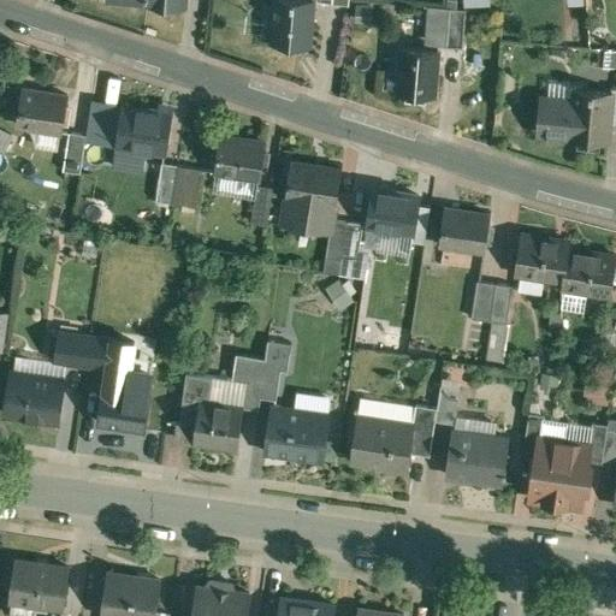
[(317,4),(279,0),(276,45),(312,47),(317,4)]
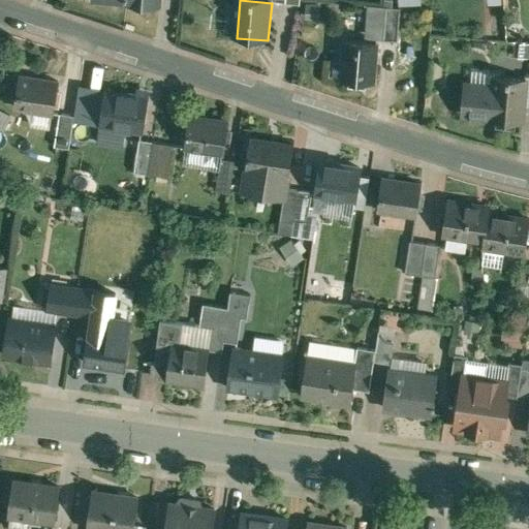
[(402,9),(387,8),(385,40),(399,41),(402,9)]
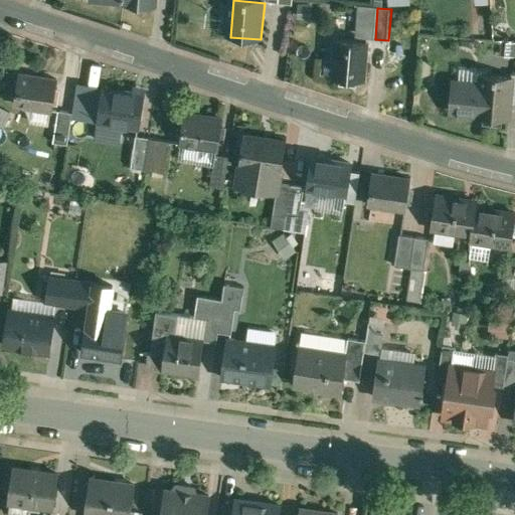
[(368,43),(337,40),(334,78),(365,80),(368,43)]
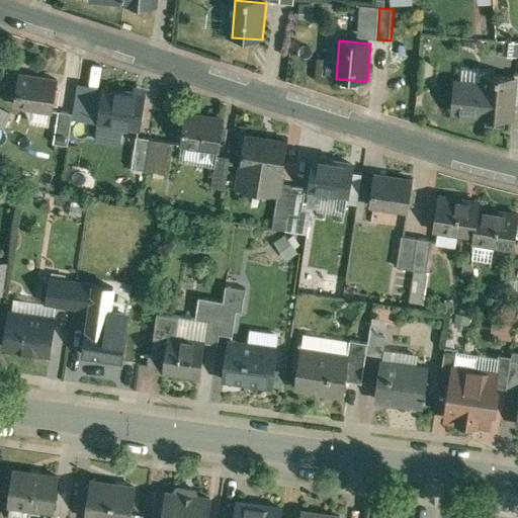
[(483,85),(459,84),(457,114),(481,116),(481,118),(512,119),(514,77),(483,75),(483,85)]
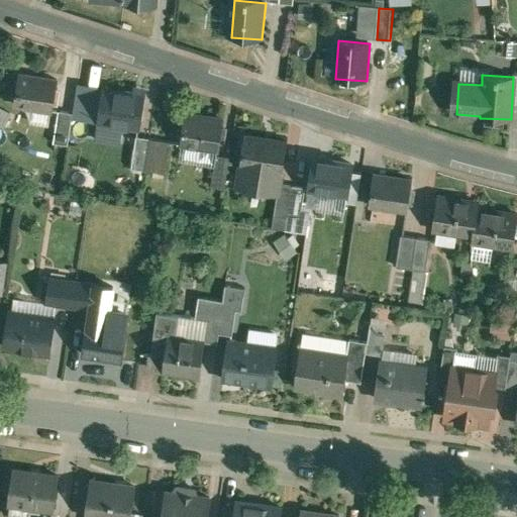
[(59,82),(22,77),(18,107),(55,112),(59,82)]
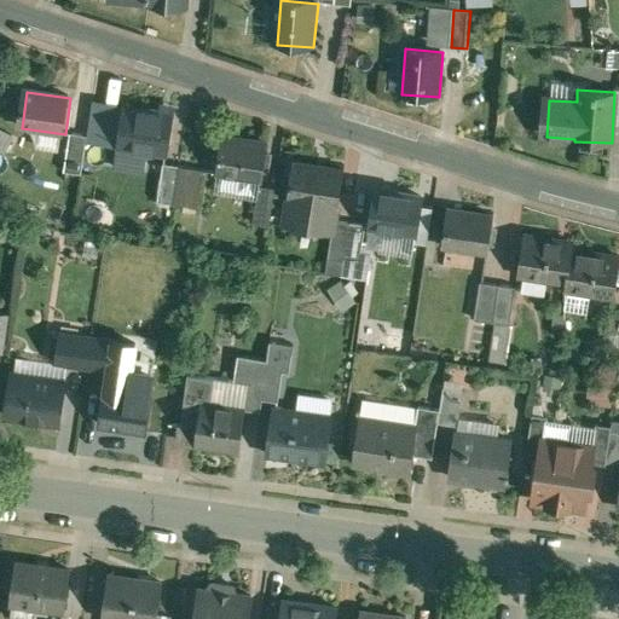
[(161,111),(127,106),(121,146),(171,154),(177,111),(161,109),(161,111)]
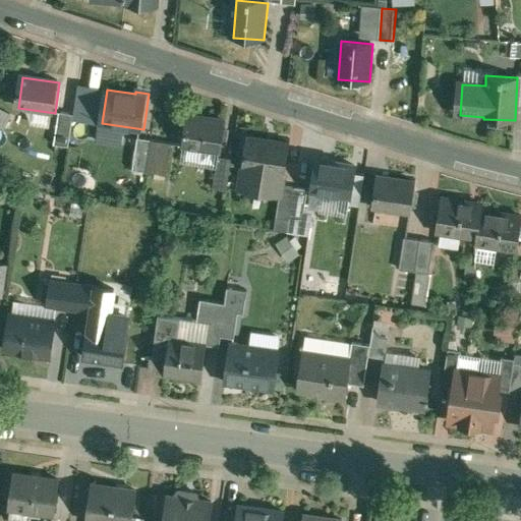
[(61,112),(57,145),(70,147),(75,114),(61,112)]
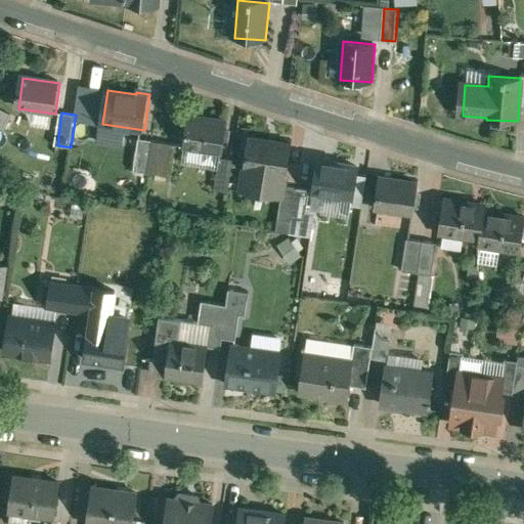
[(228,121),(190,116),(186,146),(206,148),(207,143),(224,146),(228,121)]
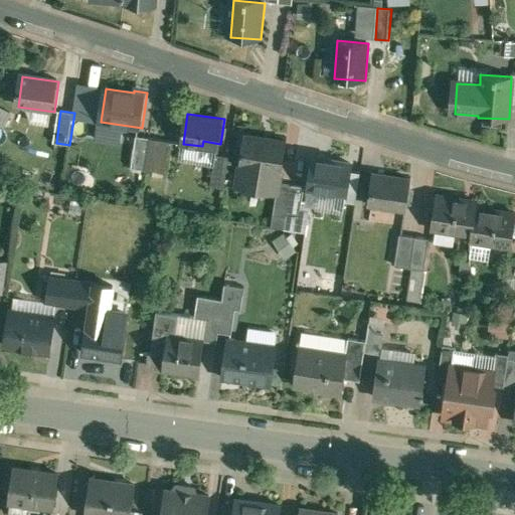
[(152,139),(138,137),(133,166),(148,168),(152,139)]
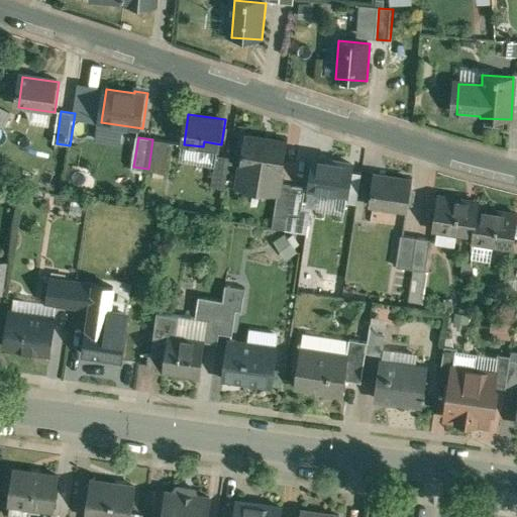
[(287,143),(247,138),(240,187),(278,191),(279,184),(281,184),(287,143)]
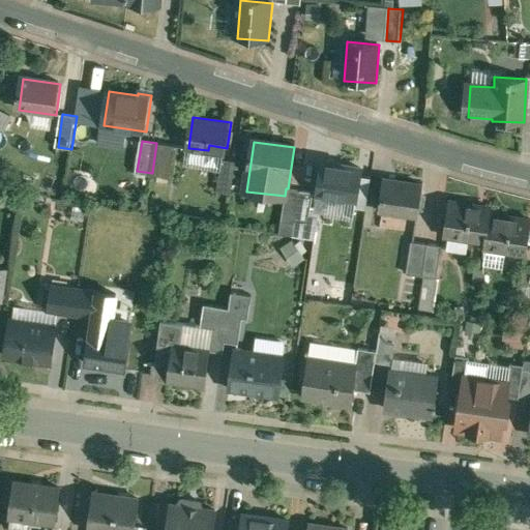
[(180,146),(156,143),(152,173),(176,176),(180,146)]
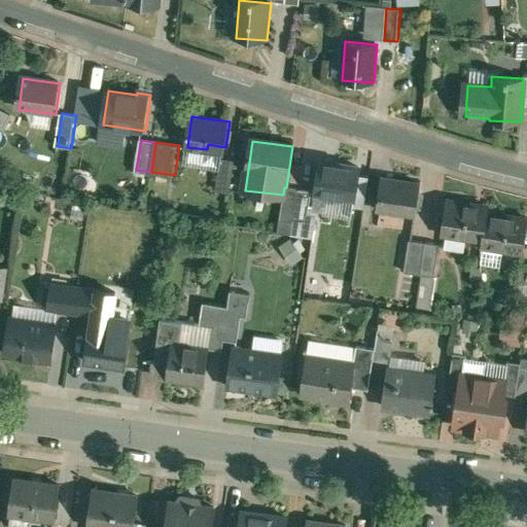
[(237,162),(221,160),(217,190),(232,194),(237,162)]
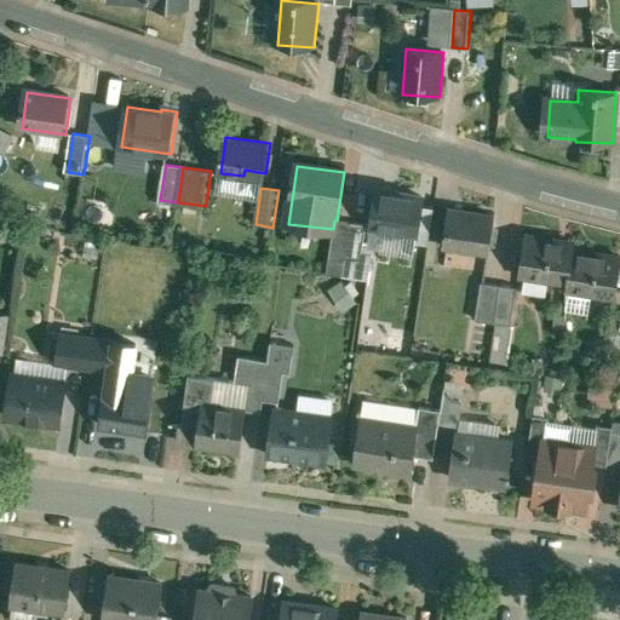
[(423,199),(377,193),(372,227),(418,233),(423,199)]
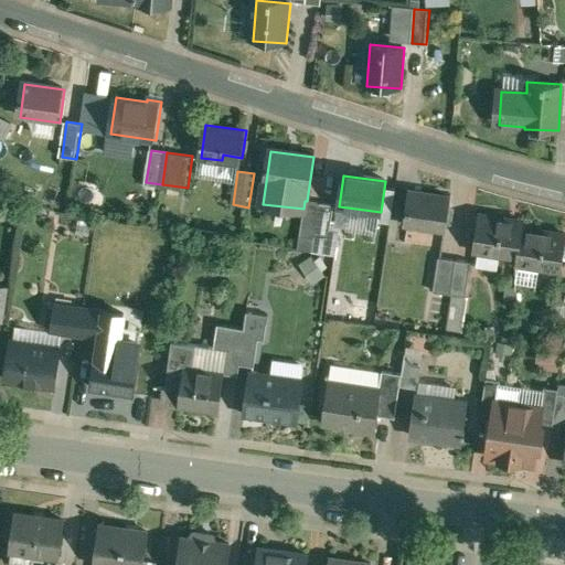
[(449,200),(409,193),(405,222),(445,228),(449,200)]
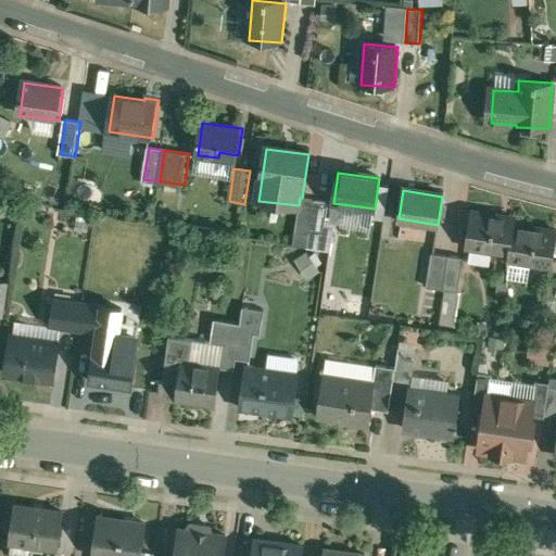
[(302,198),(300,198),(299,205),(295,230),(311,232),(315,200),(302,198)]
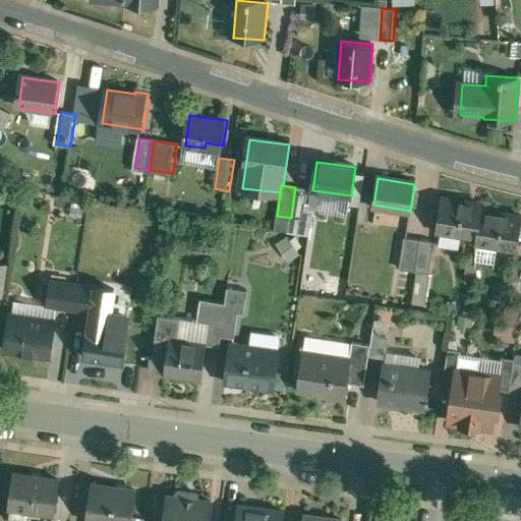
[(306,189),(295,187),(291,218),(301,220),(306,189)]
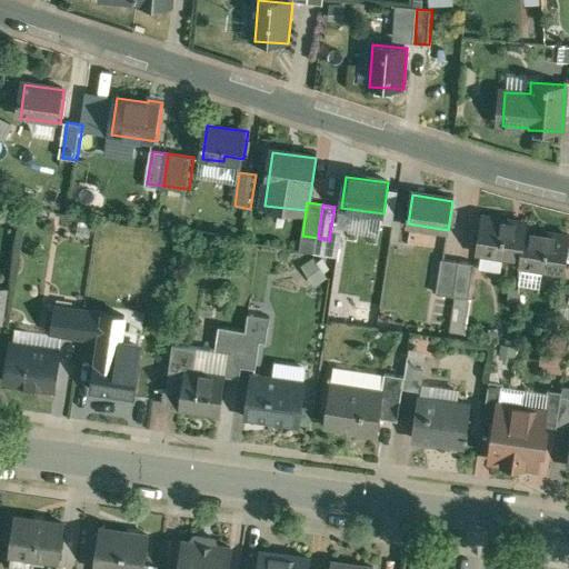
[(527,222),(481,217),(477,255),(521,259),(526,228),(527,222)]
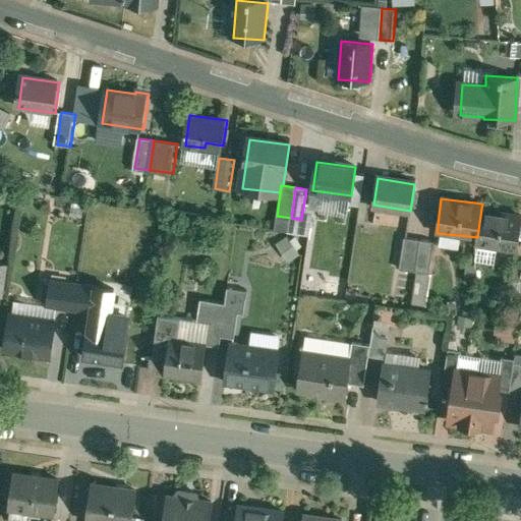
[(520,225),(520,214),(481,209),(477,237),(476,243),(518,248),(520,225)]
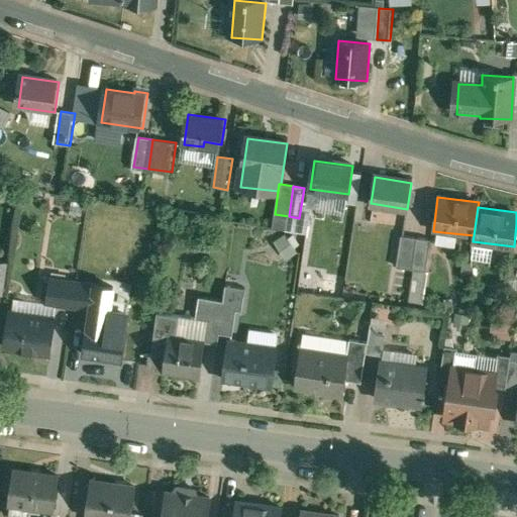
[(417,238),(402,236),(397,268),(412,270),(417,238)]
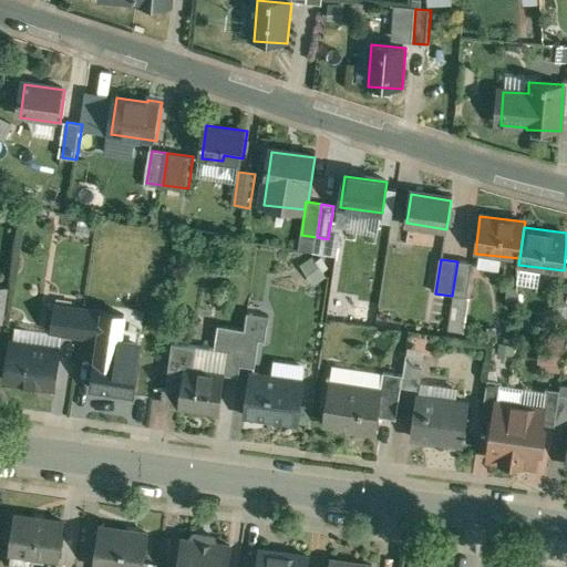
[(473,264),(457,261),(452,296),(467,298),(473,264)]
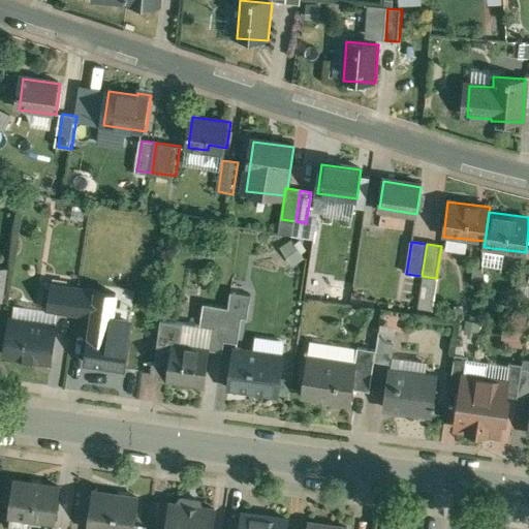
[(8,268),(0,266),(0,299),(3,300),(8,268)]
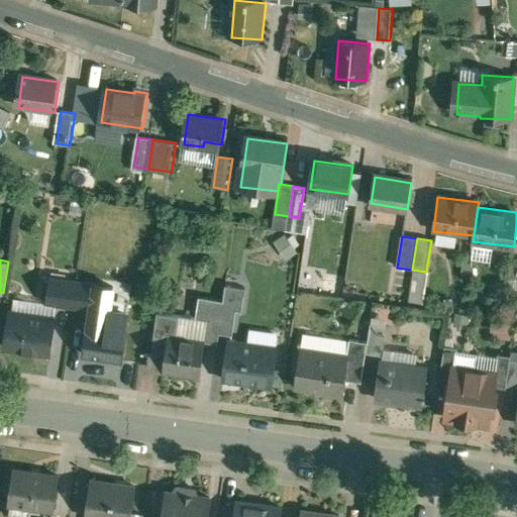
[(516,262),(512,262),(507,293),(516,294),(516,262)]
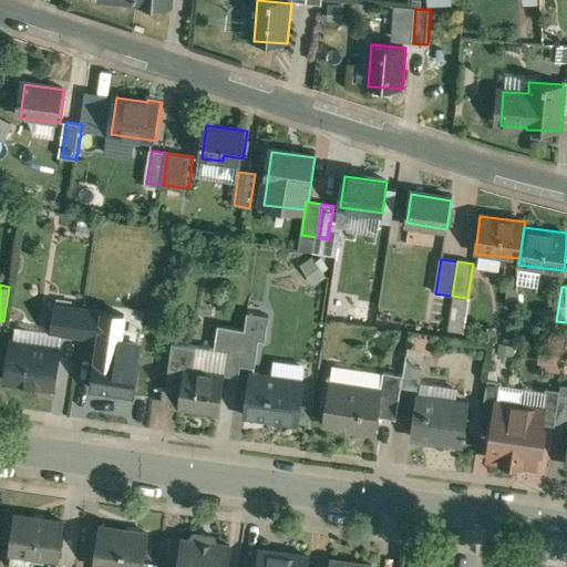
[(89,309),(59,305),(55,329),(85,334),(89,309)]
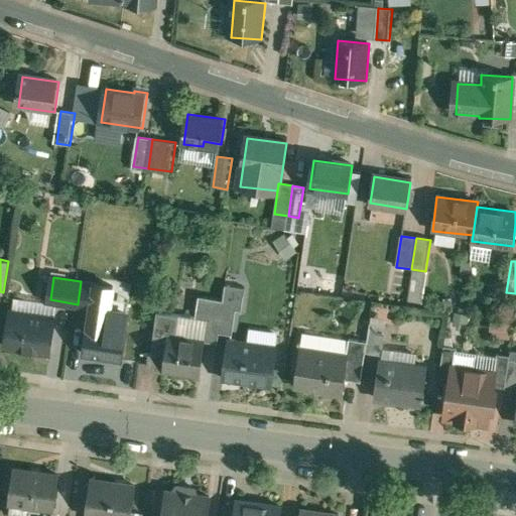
[(98,284),(81,281),(78,304),(94,306),(98,284)]
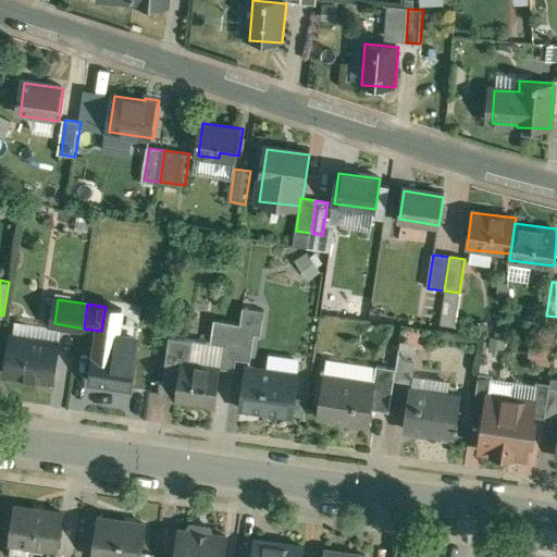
[(125,310),(106,307),(101,331),(100,343),(119,345),(125,310)]
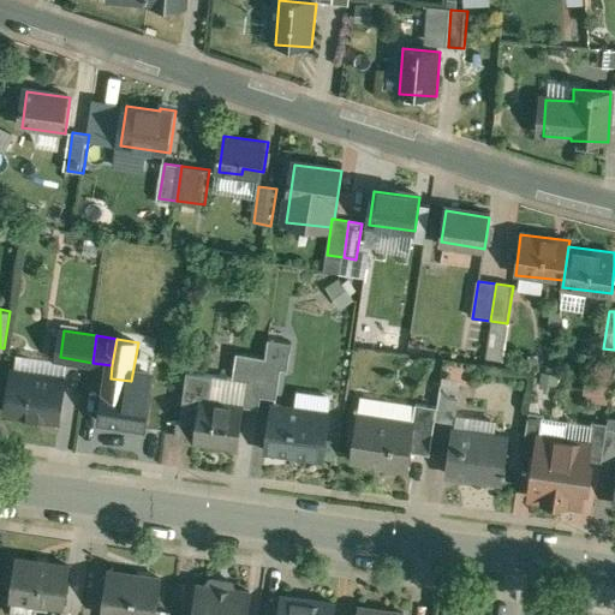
[(267,354),(239,350),(234,376),(248,378),(262,381),(267,354)]
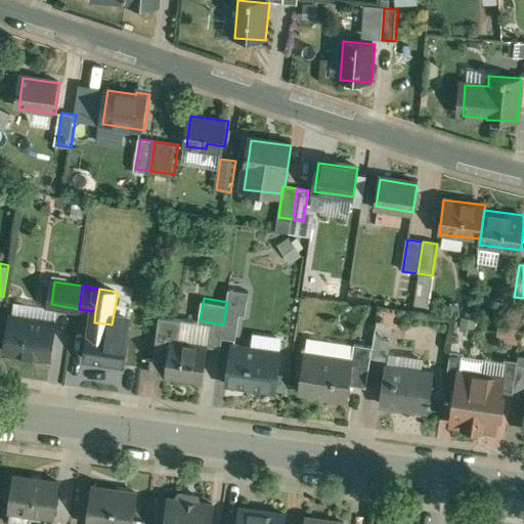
[(239,304),(227,302),(223,324),(224,324),(223,334),(234,336),(239,304)]
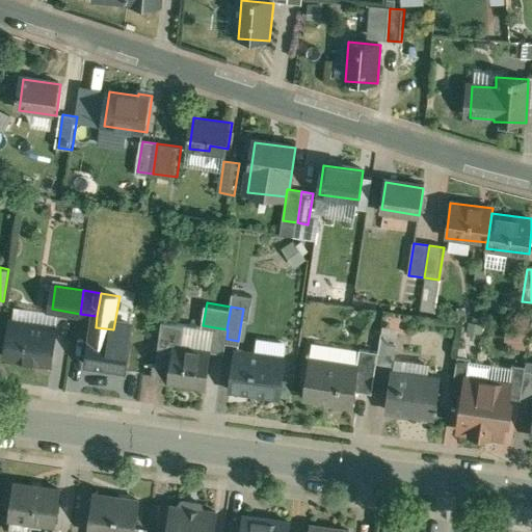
[(58,326),(12,319),(7,355),(52,363),(58,326)]
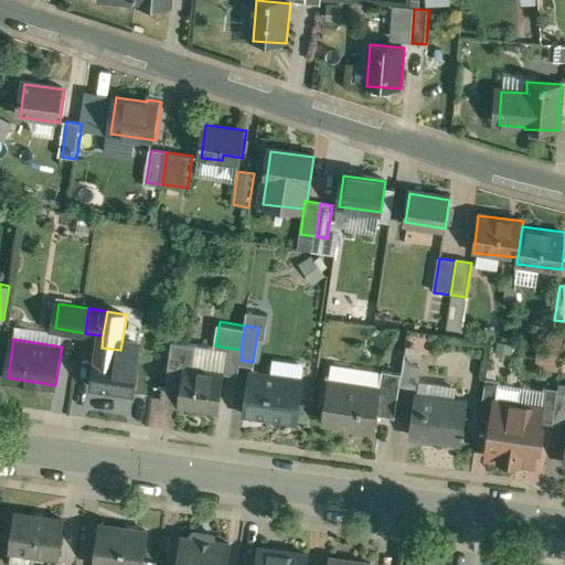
[(200,343),(173,339),(170,363),(196,366),(200,343)]
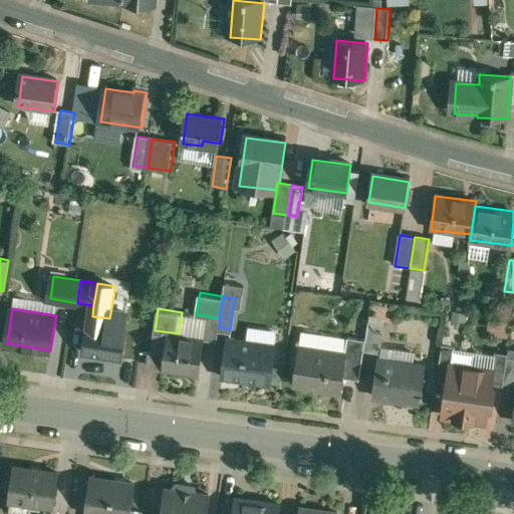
[(511,313),(495,311),(493,326),(498,327),(497,333),(507,335),(511,313)]
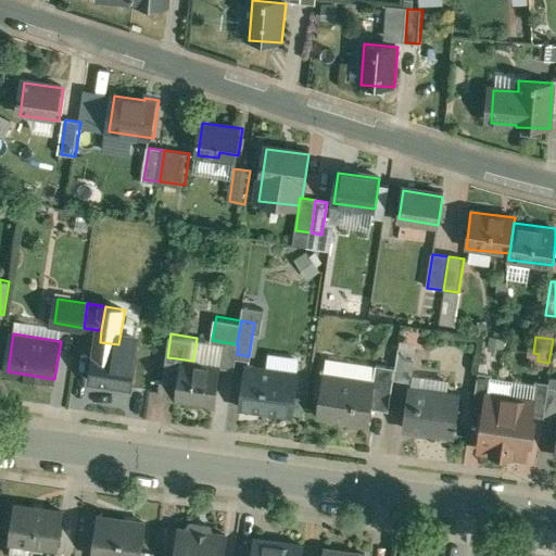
[(118,344),(100,342),(93,379),(135,386),(140,354),(117,351),(118,344)]
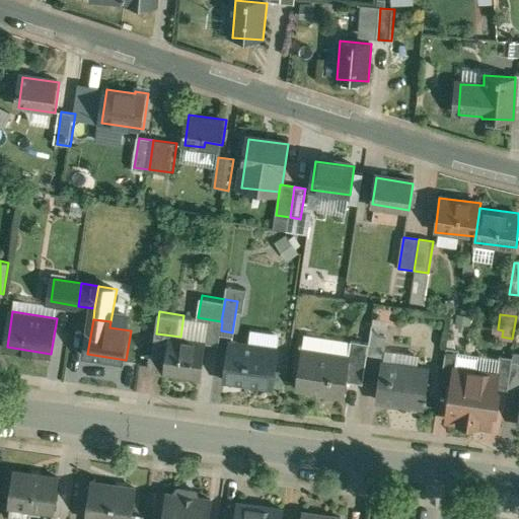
[(221,321),(209,319),(206,341),(207,341),(219,343),(221,330),(222,321),(221,321)]
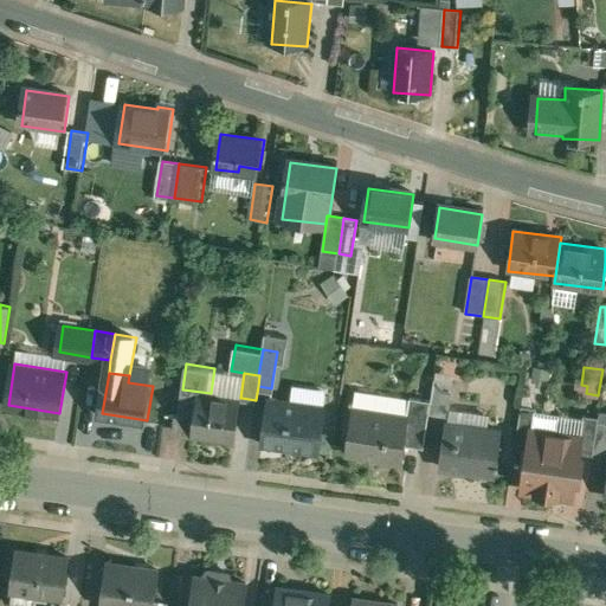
[(455,381),(436,378),(432,399),(430,411),(450,413),(455,381)]
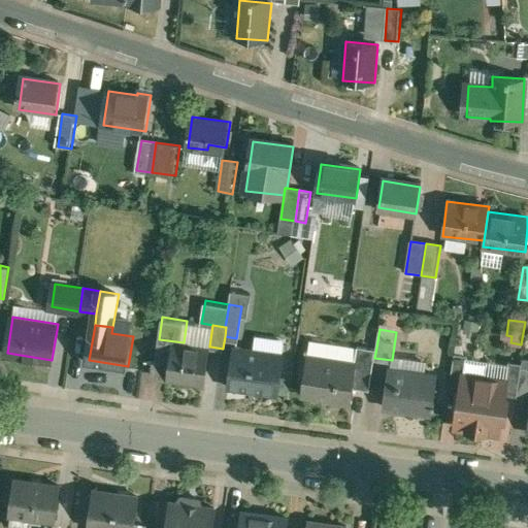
[(184,342),(159,339),(154,370),(158,374),(206,382),(210,347),(209,347),(184,342)]
